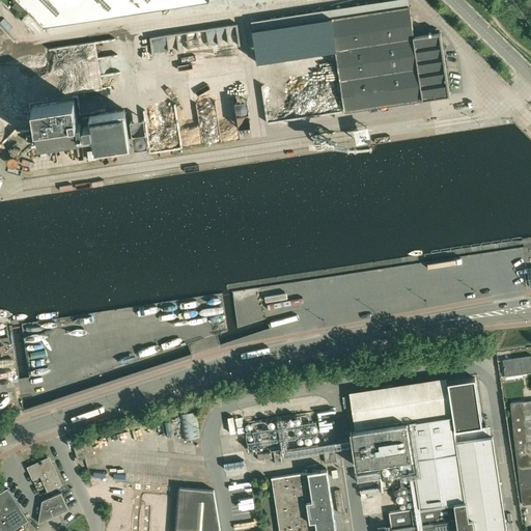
[(18,0),(45,25),(191,2),(190,0),(18,0)]
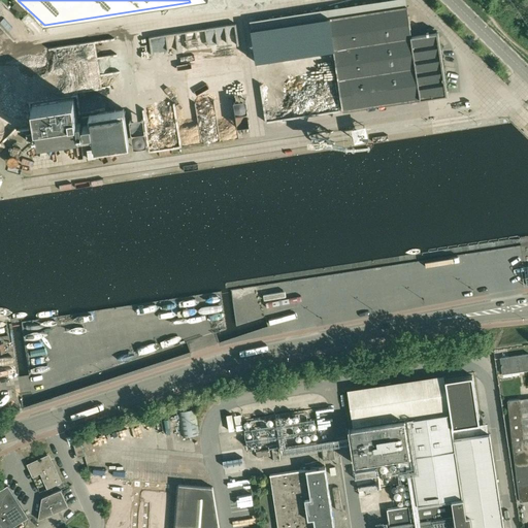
[(26,10),(17,2),(11,7),(21,15),(26,10)]
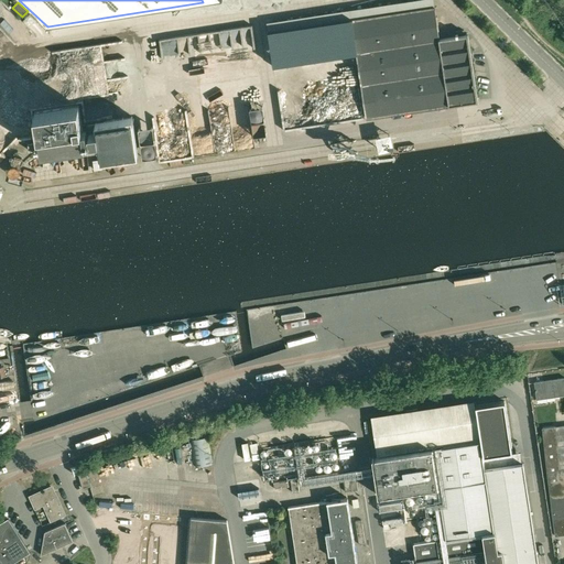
[(440,39),(434,7),(413,9),(348,20),(354,53),(364,118),(452,105),(478,101),(468,34),(465,35),(464,30),(455,32),(456,36),(440,39)]
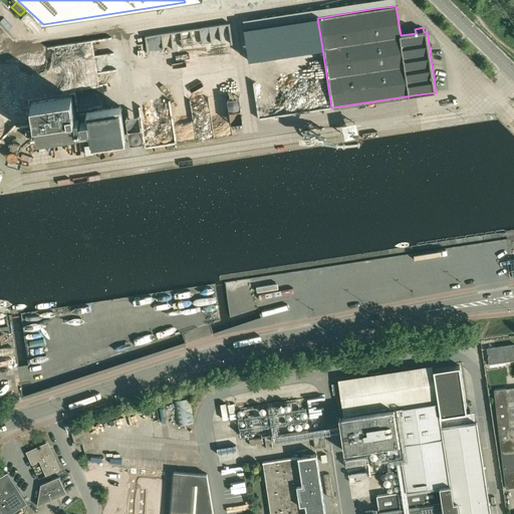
[(78,117),(74,118),(71,94),(31,101),(35,130),(25,131),(26,138),(37,137),(37,140),(77,134),(75,123),(79,123),(78,117)]
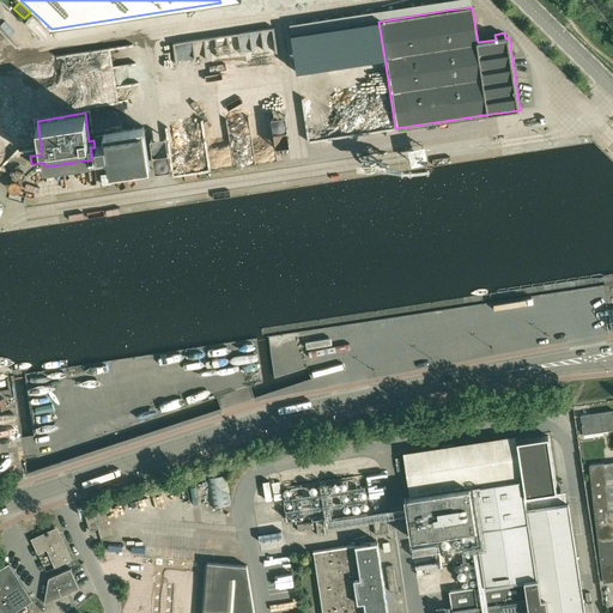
[(150,167),(144,127),(104,133),(105,143),(96,144),(98,155),(107,153),(110,173),(150,167)]
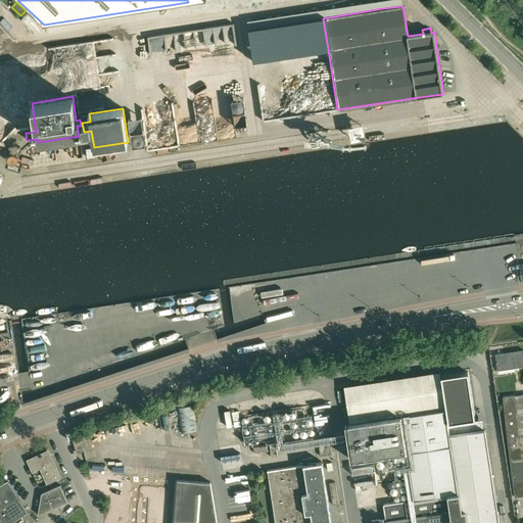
[(92,148),(85,149),(86,157),(93,156),(92,148)]
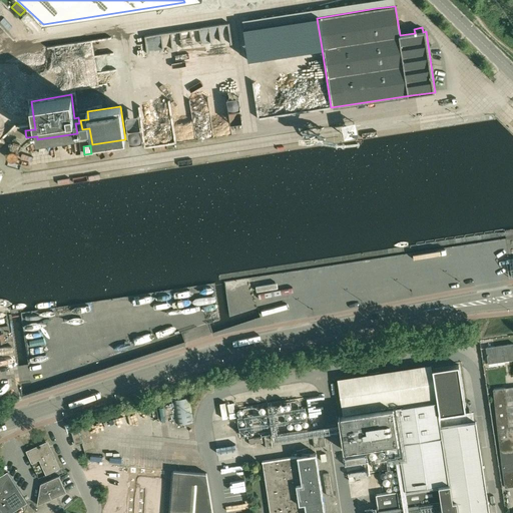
[(512,344),(486,348),(488,363),(512,360),(512,364),(512,368),(512,344)]
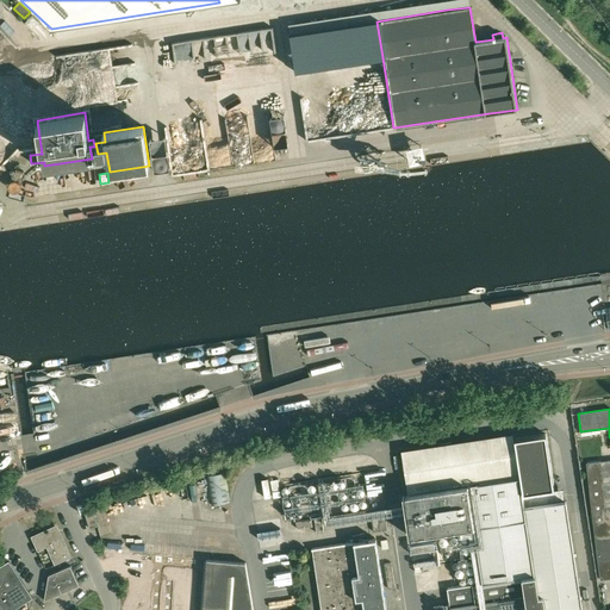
[(517,437),(526,493),(553,489),(546,434),(517,437)]
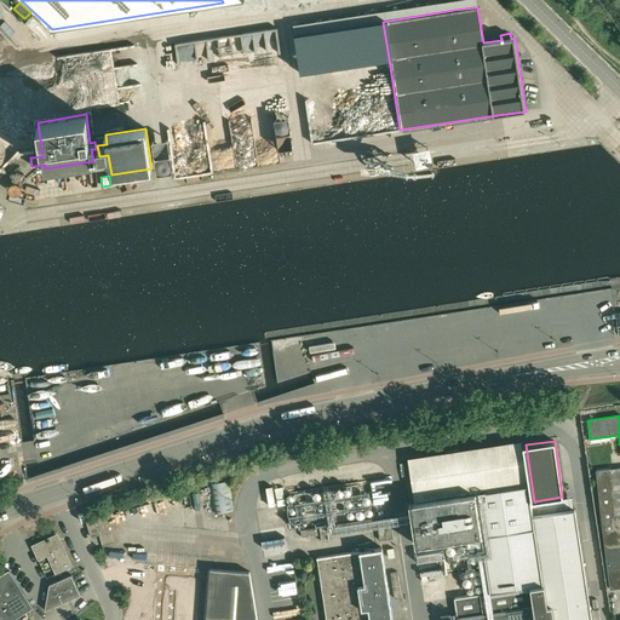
[(619,468),(613,469),(596,471),(602,521),(609,581),(610,589),(619,587),(619,468)]
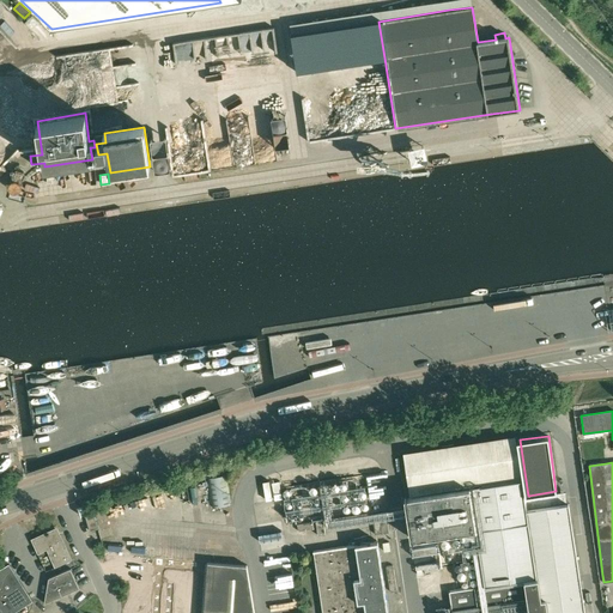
[(210,479),(214,509),(231,505),(226,475),(210,479)]
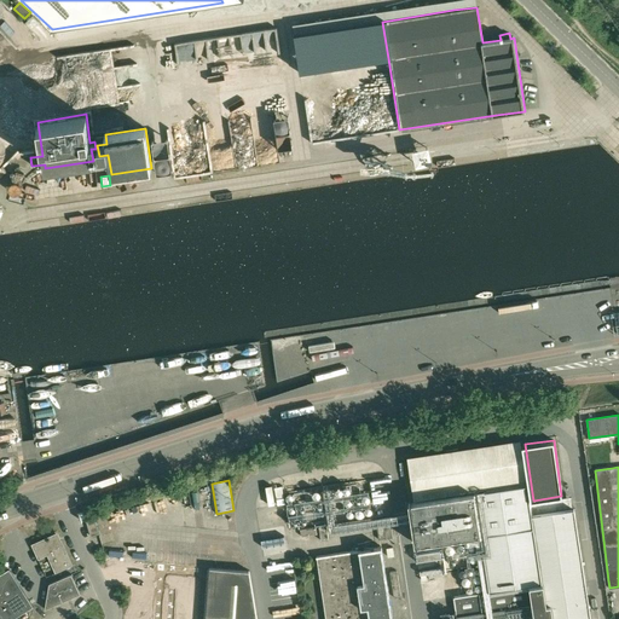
[(591,618),(577,509),(574,509),(534,515),(533,503),(530,485),(478,492),(411,502),(417,544),(484,534),(492,591),(456,597),(458,611),(441,613),(441,618),(591,618)]
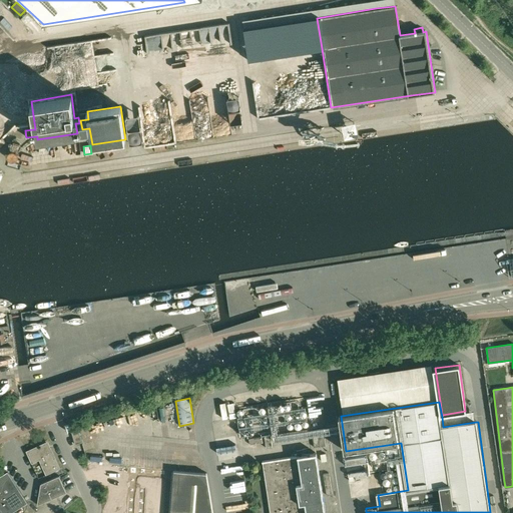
[(75,445),(81,443),(77,430),(70,432),(75,445)]
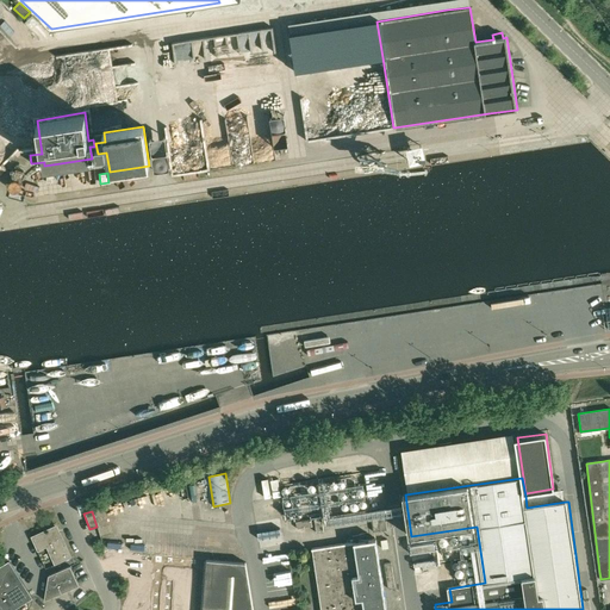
[(372,517),(374,531),(387,530),(385,515),(372,517)]
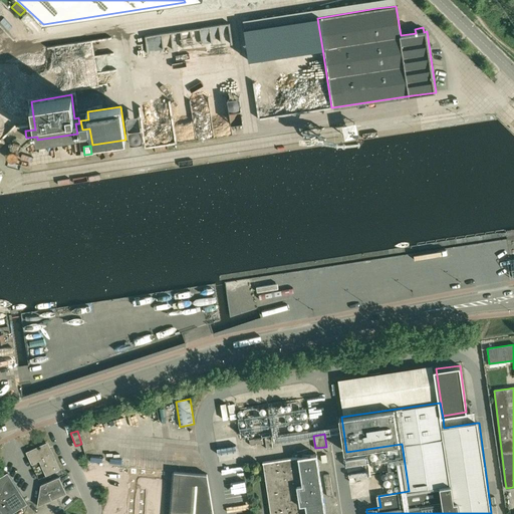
[(32,465),(39,461),(46,476),(60,470),(52,451),(49,453),(45,445),(26,453),(32,465)]
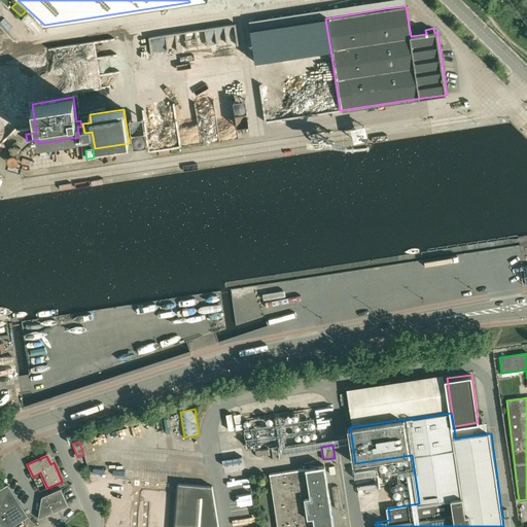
[(335,526),(325,466),(271,475),(278,526),(335,526)]
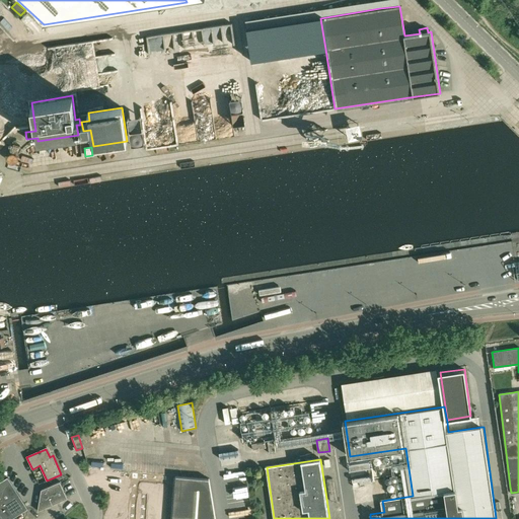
[(215,518),(209,478),(175,475),(175,476),(175,478),(172,478),(134,475),(130,518),(215,518)]
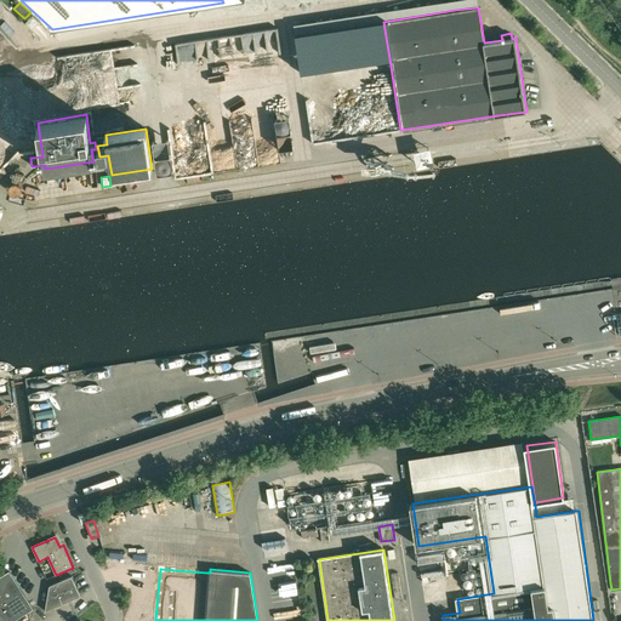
[(0,620),(15,620),(33,610),(10,571),(0,577),(0,620)]
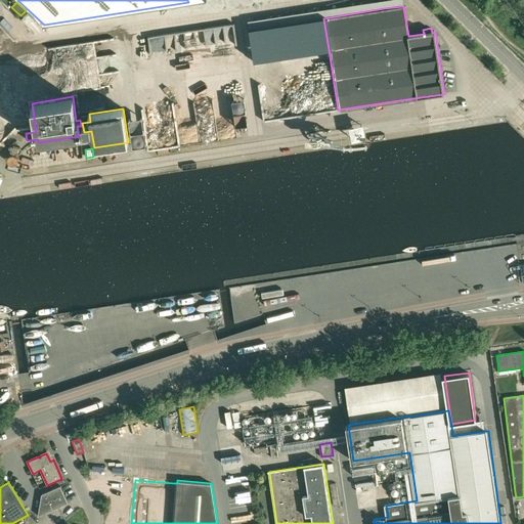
[(336,483),(330,484),(334,506),(340,505),(336,483)]
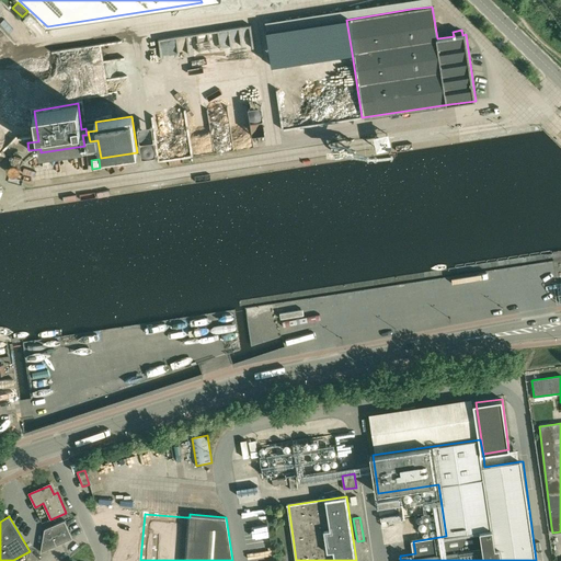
[(45,529),(41,552),(72,538),(65,521),(45,529)]
